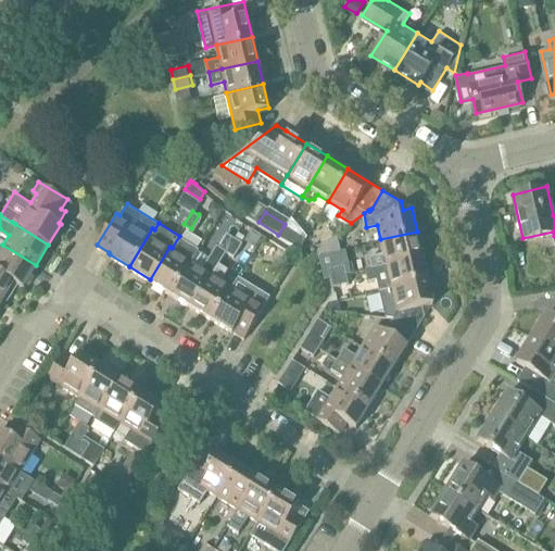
[(284,226),(278,235),(300,247),(304,239),(305,237),(285,224),(284,226)]
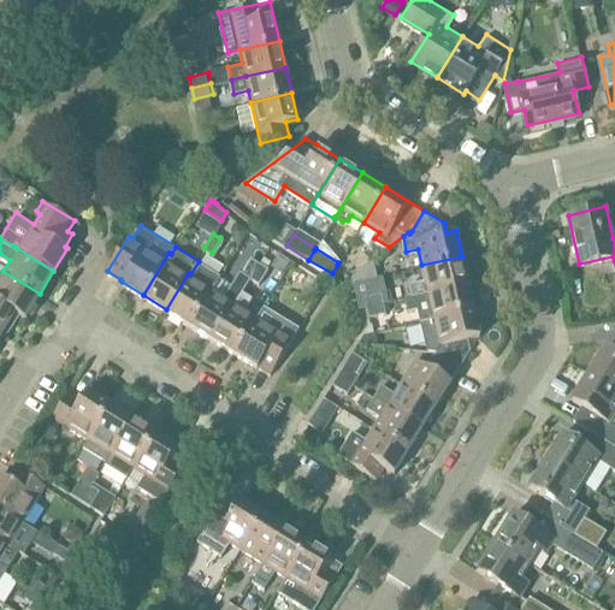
[(250,274),(260,260),(252,255),(243,270),(242,268),(224,296),(211,288),(188,323),(211,337),(234,302),(242,289),(249,277),(250,274)]
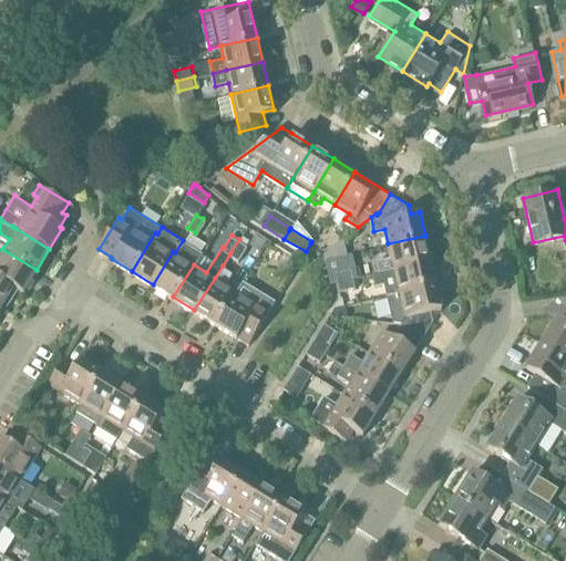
[(392,268),(430,259),(425,236),(388,243),(390,257),(378,259),(380,270),(392,268)]
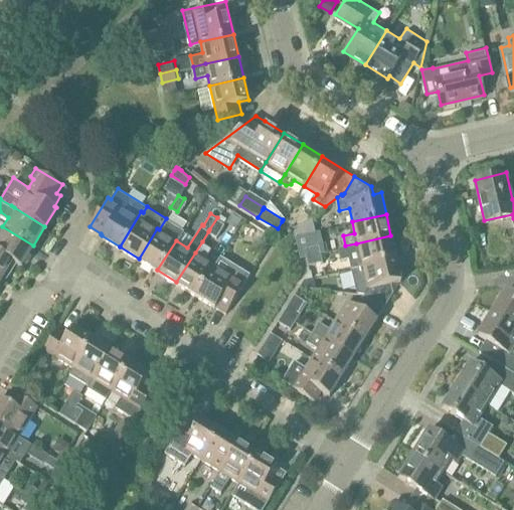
[(217,217),(209,229),(216,233),(224,221),(217,217)]
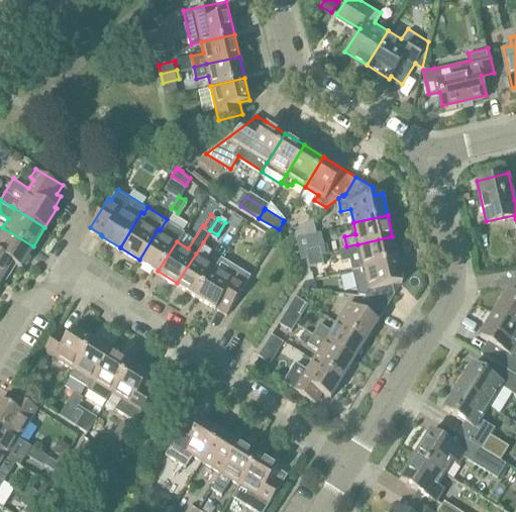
[(158,229),(139,260),(158,271),(177,241),(184,230),(167,219),(160,230),(158,229)]
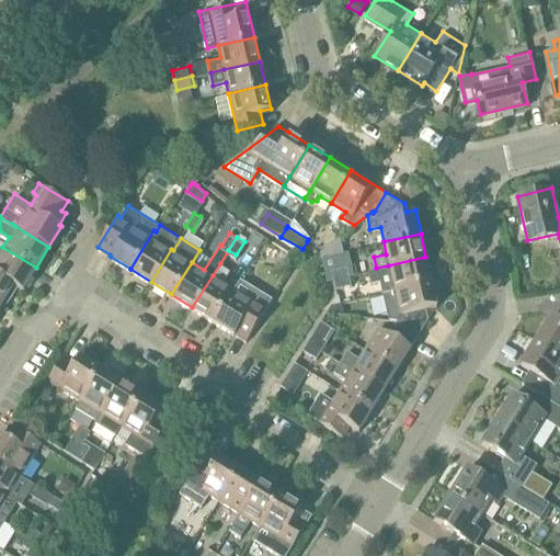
[(23,288),(36,268),(2,247),(0,251),(0,273),(13,282),(18,285),(23,288)]
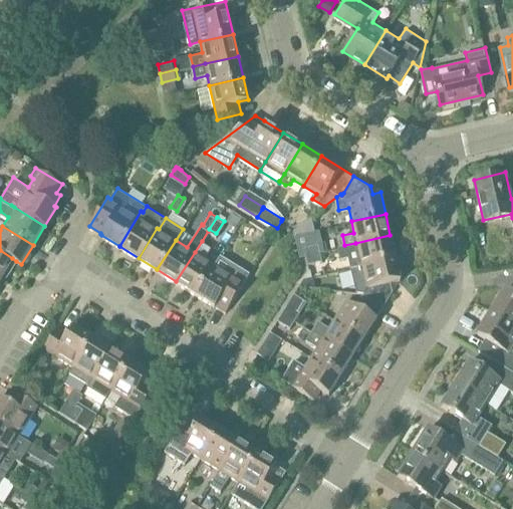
[(307,254),(321,251),(316,229),(295,234),(298,248),(305,246),(307,254)]
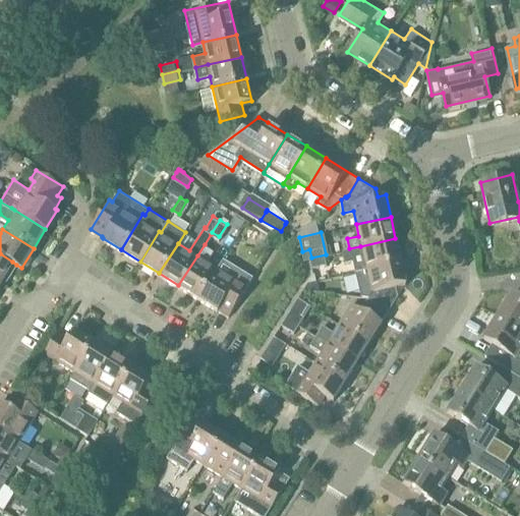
[(365,269),(400,261),(395,238),(360,246),(349,248),(343,250),(345,262),(353,260),(355,271),(365,269)]
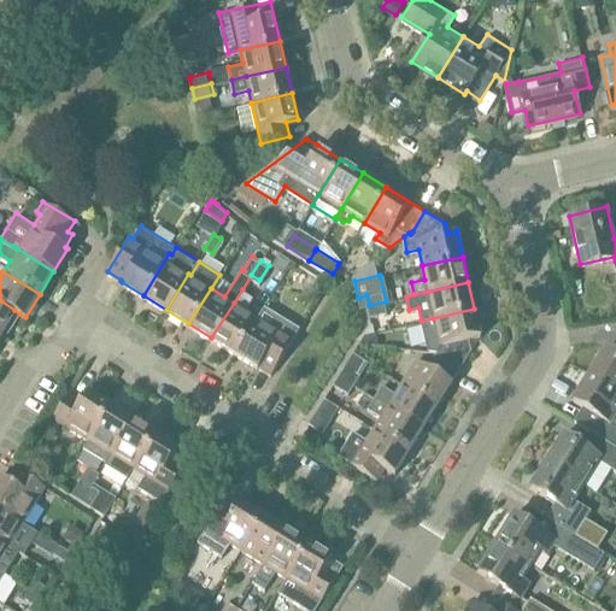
[(234,352),(257,317),(245,309),(253,295),(242,289),(234,303),(211,338),(234,352)]
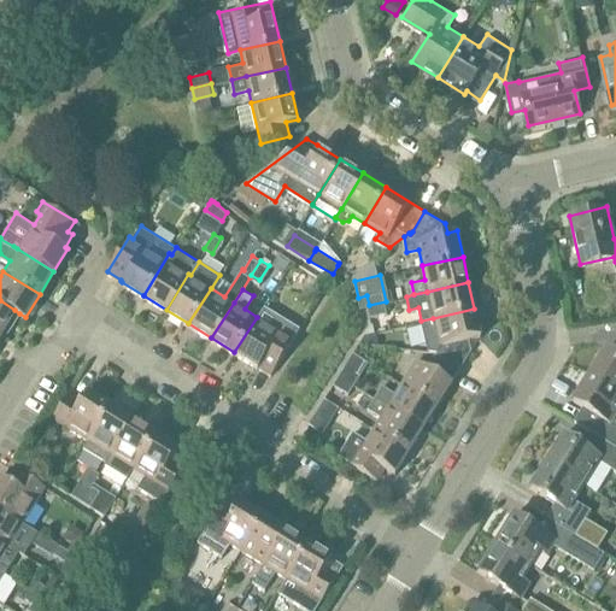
[(0,332),(1,333),(5,325),(9,327),(12,327),(19,313),(15,310),(0,300),(0,332)]
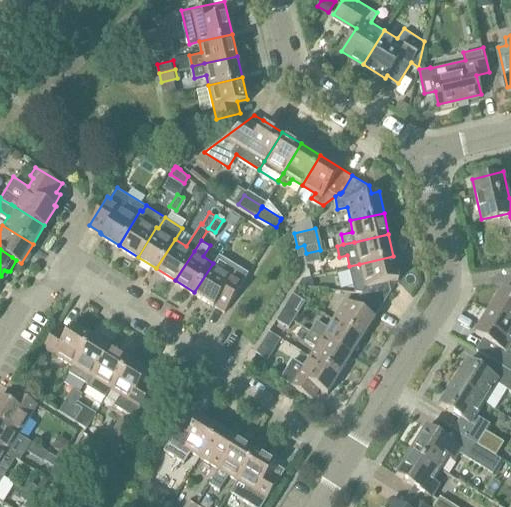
[(320,250),(306,253),(311,274),(325,271),(320,250)]
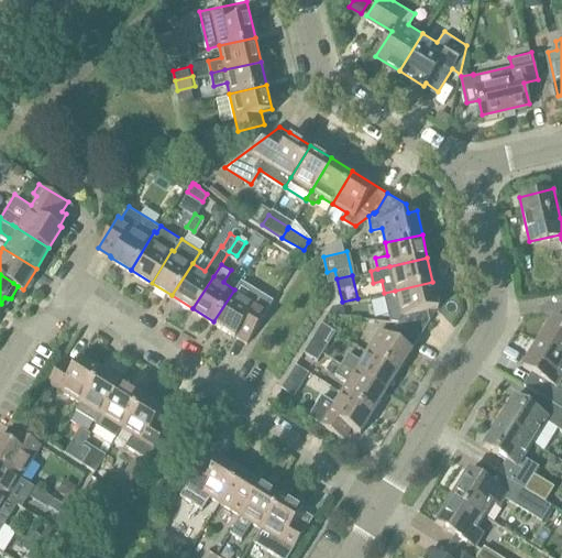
[(235,290),(234,290),(213,321),(234,335),(235,334),(246,341),(273,298),(242,279),(235,290)]
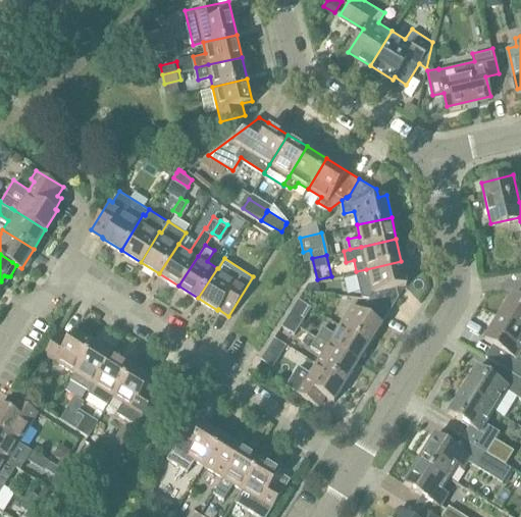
[(366,269),(356,271),(361,293),(361,295),(370,296),(397,298),(400,295),(397,286),(406,283),(401,261),(366,269)]
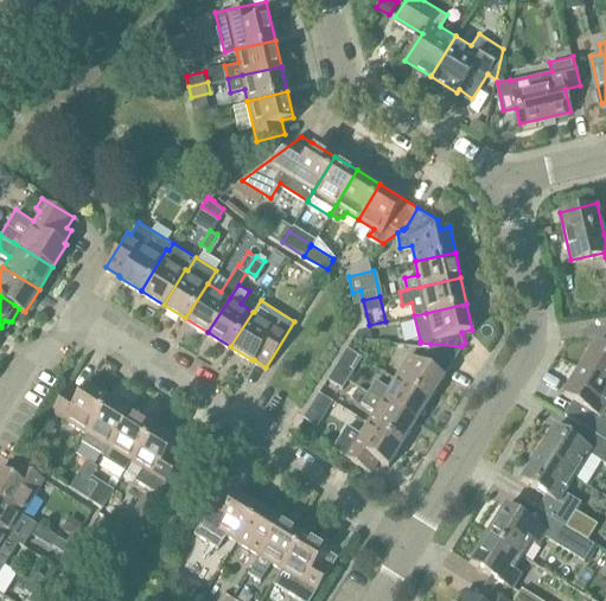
[(359,328),(353,337),(372,339),(370,326),(359,328)]
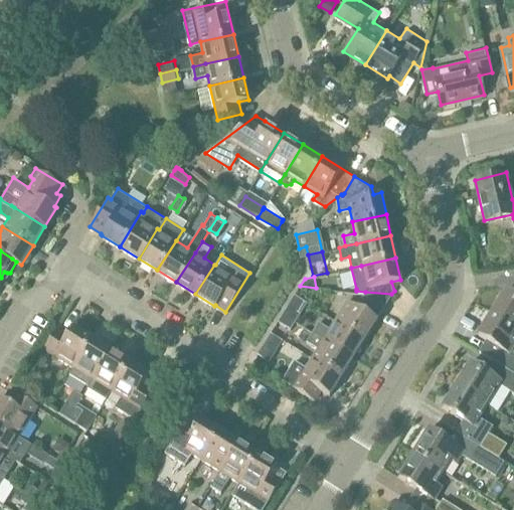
[(492,311),(513,324),(513,295),(505,290),(492,311)]
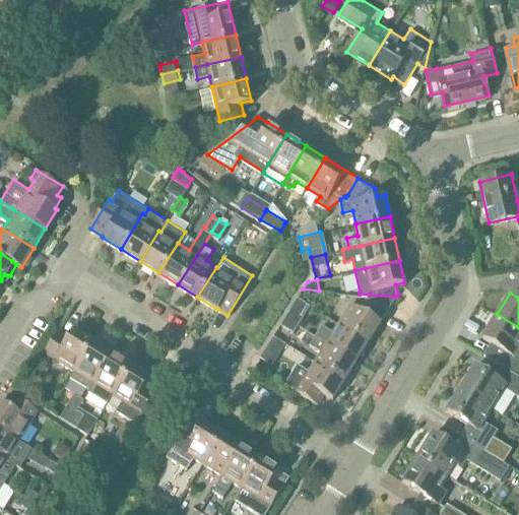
[(337,322),(368,341),(380,322),(395,297),(369,295),(360,309),(349,303),(337,322)]
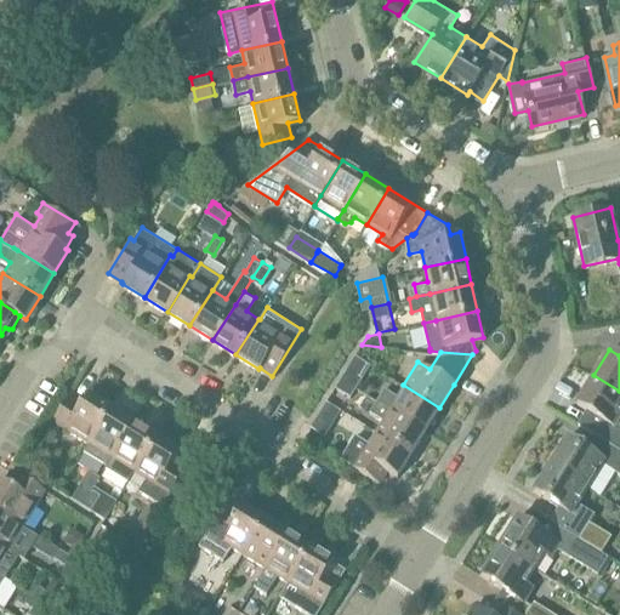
[(340,377),(357,388),(362,379),(346,369),(340,377)]
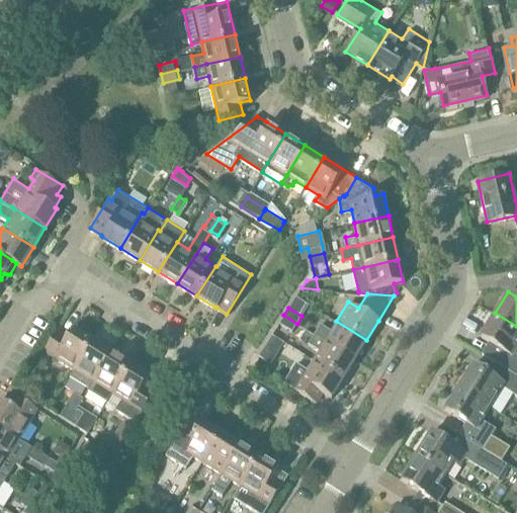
[(516,326),(495,313),(481,335),(491,341),(484,353),(503,364),(516,372),(516,326)]
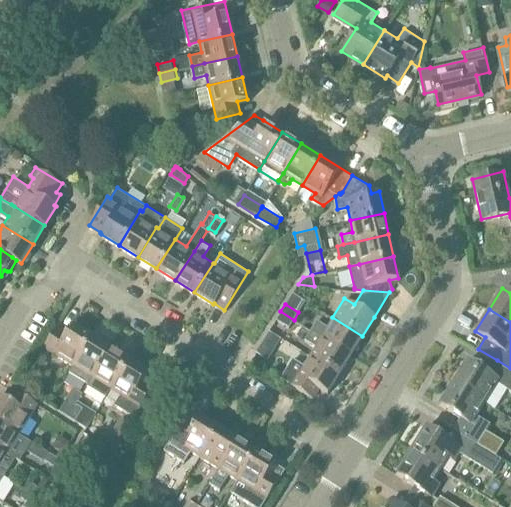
[(289,327),(294,320),(280,311),(276,319),(289,327)]
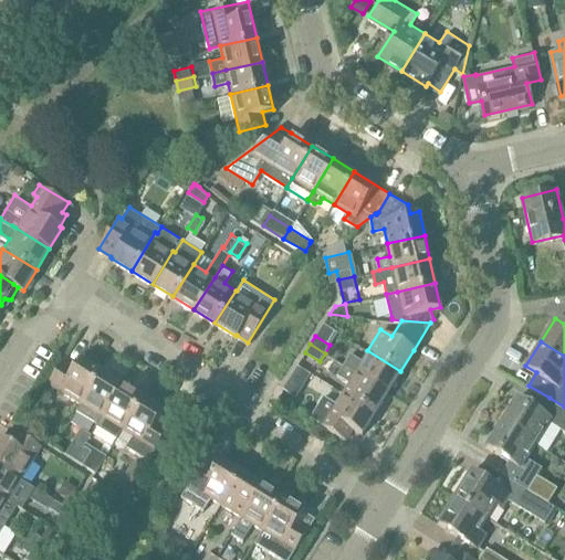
[(388,392),(400,371),(367,350),(361,360),(351,354),(344,365),(354,371),(388,392)]
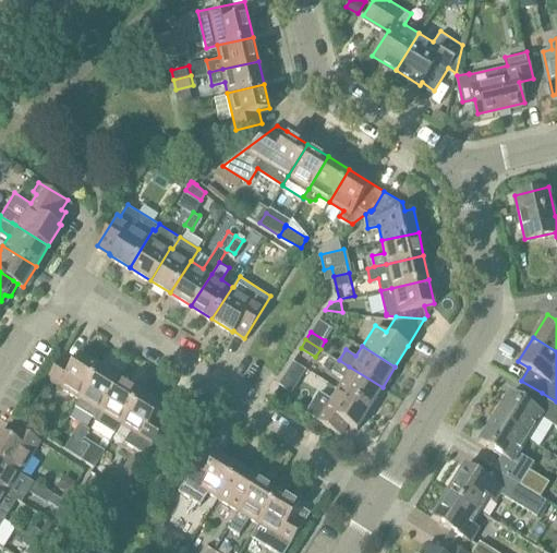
[(80,396),(100,364),(79,350),(72,361),(62,355),(48,376),(80,396)]
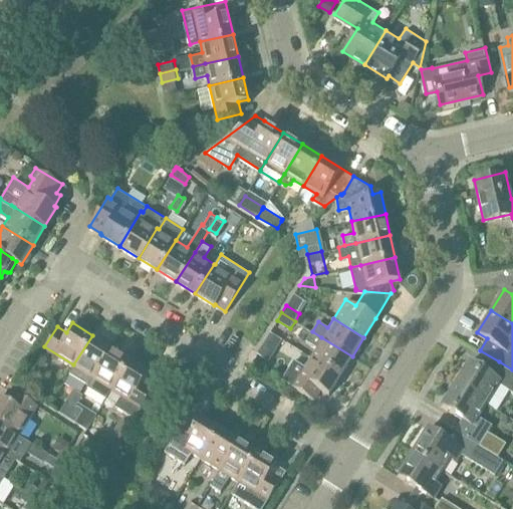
[(270,331),(265,339),(276,346),(281,338),(270,331)]
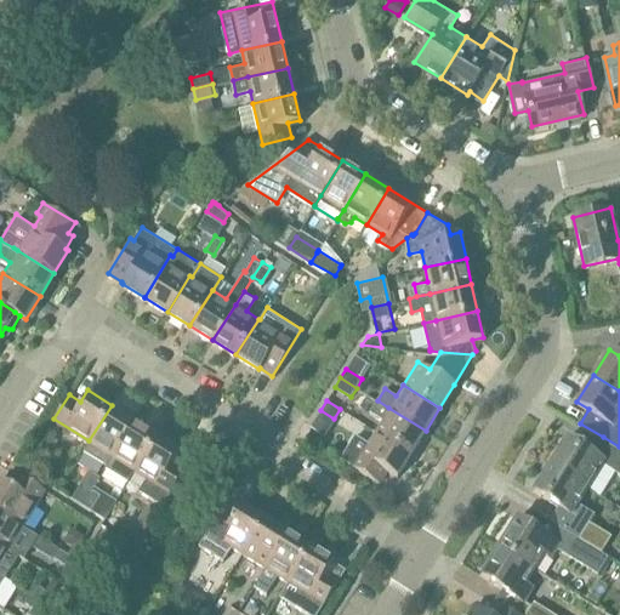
[(411,454),(426,431),(388,408),(377,400),(370,413),(381,420),(375,431),(411,454)]
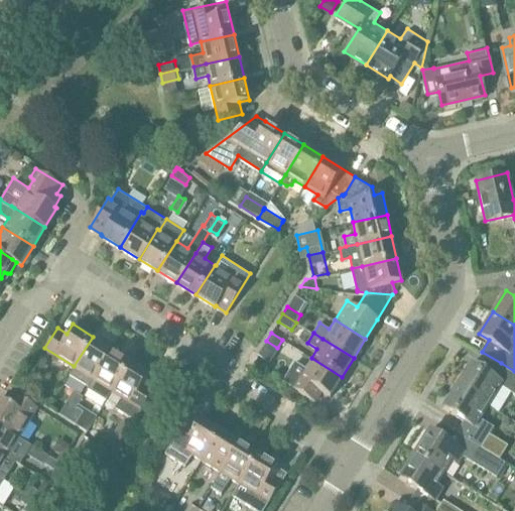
[(89,385),(93,379),(112,349),(93,337),(74,366),(70,373),(89,385)]
